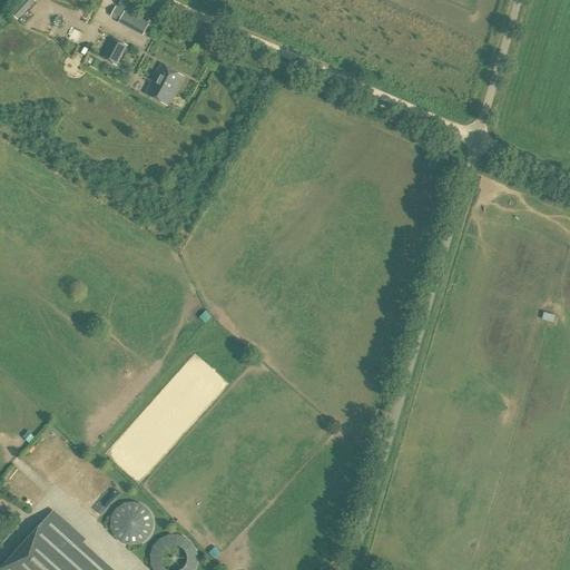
[(33,0),(22,0),(10,13),(18,20),(36,1),(33,0)]
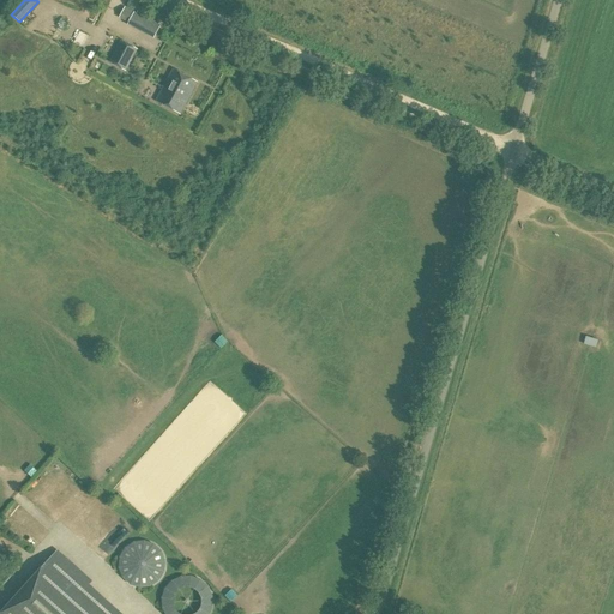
[(133,12),(125,7),(119,17),(128,22),(133,12)]
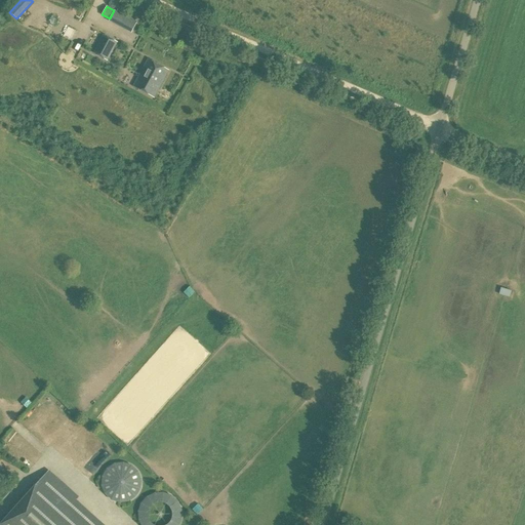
[(115,11),(110,21),(111,21),(125,29),(131,32),(136,23),(135,23),(129,19),(115,11)]
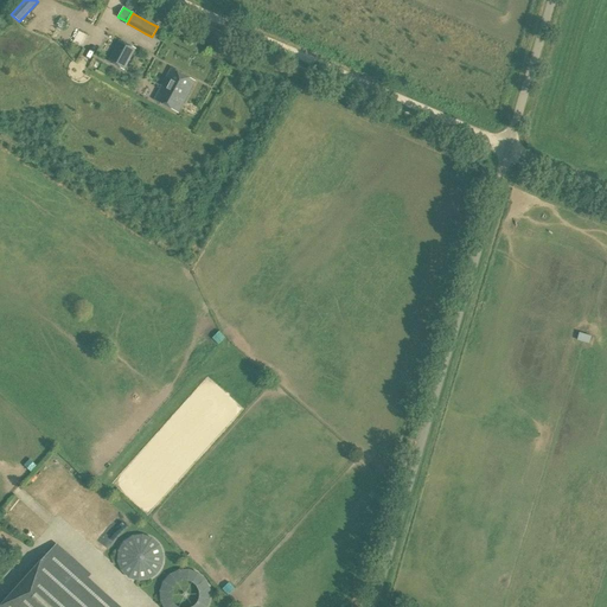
[(135,49),(119,39),(107,62),(125,71),(135,49)]
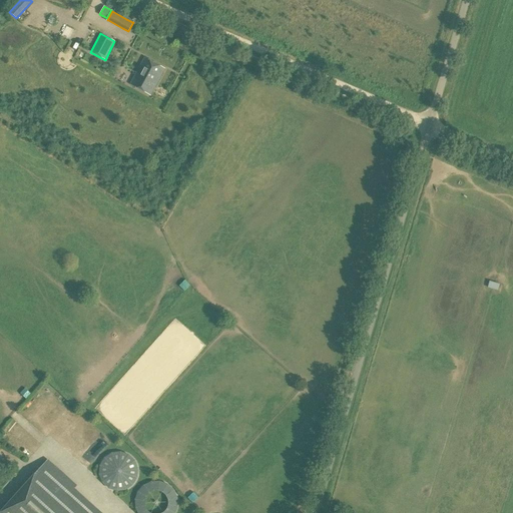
[(150,95),(164,69),(144,57),(130,84),(150,95)]
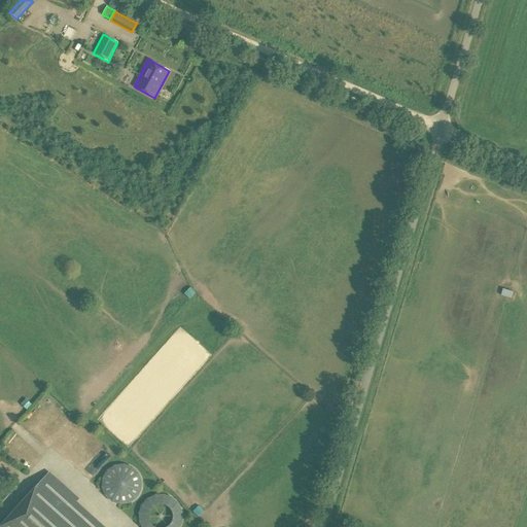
[(96,453),(85,465),(91,469),(101,457),(96,453)]
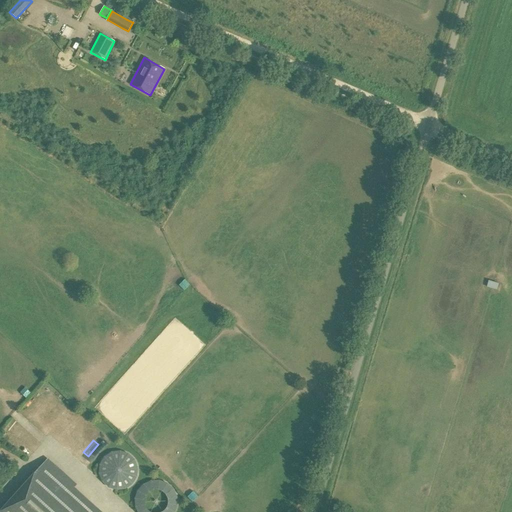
[(117,490),(125,489),(132,484),(137,476),(138,468),(134,460),(128,454),(120,451),(111,452),(104,457),(100,465),(99,473),(102,481),(109,487),(117,490)]
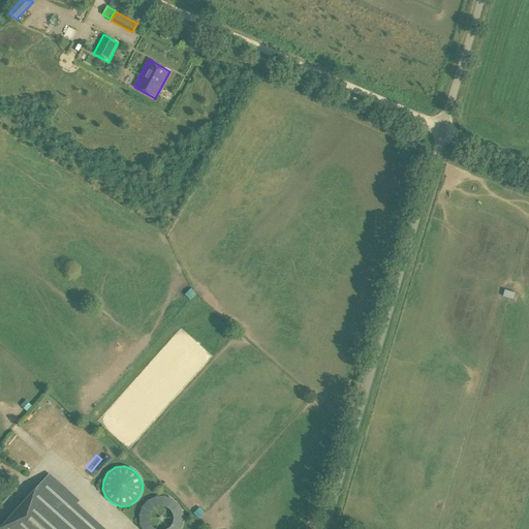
[(102,528),(74,503),(76,501),(48,475),(0,528),(102,528)]
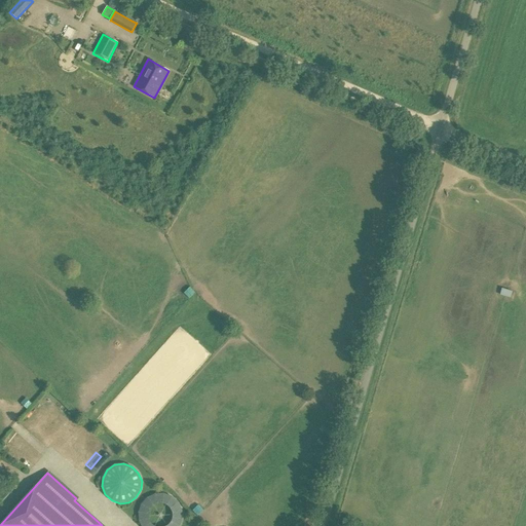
[(181,518),(180,513),(179,509),(177,504),(173,501),(171,499),(166,497),(161,496),(158,496),(153,497),(150,498),(146,500),(144,503),(141,508),(140,511),(139,515),(139,518),(139,523),(140,525),(178,525),(179,525),(180,522),(181,518)]
